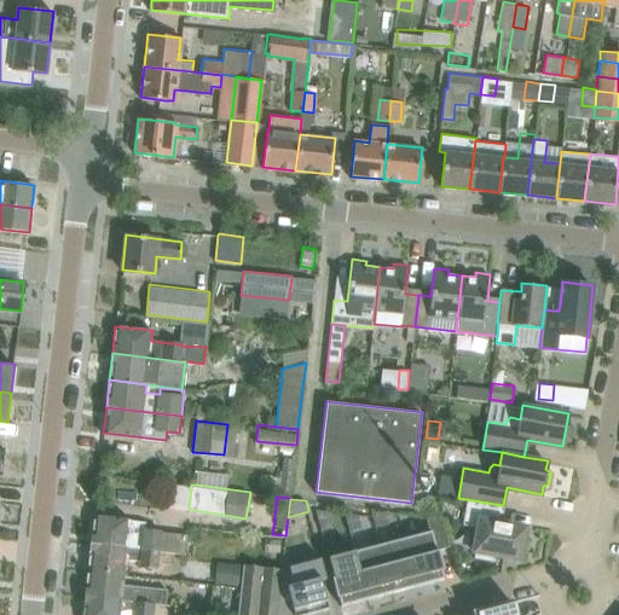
[(503,505),(467,499),(463,523),(478,526),(473,551),(475,551),(474,556),(495,560),(495,555),(520,560),(525,534),(524,533),(524,534),(519,532),(519,531),(518,526),(519,526),(519,524),(502,522),(504,506),(503,505)]
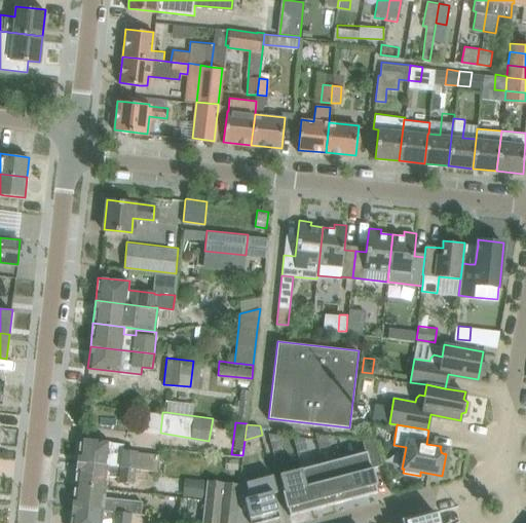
[(314,432),(318,447),(329,444),(327,434),(314,432)]
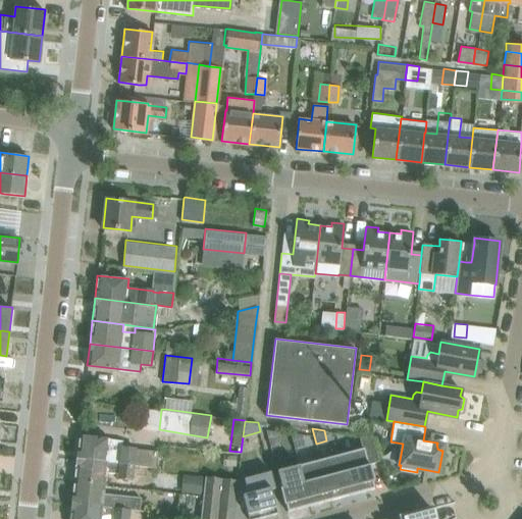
[(266,429),(270,444),(280,442),(277,430),(266,429)]
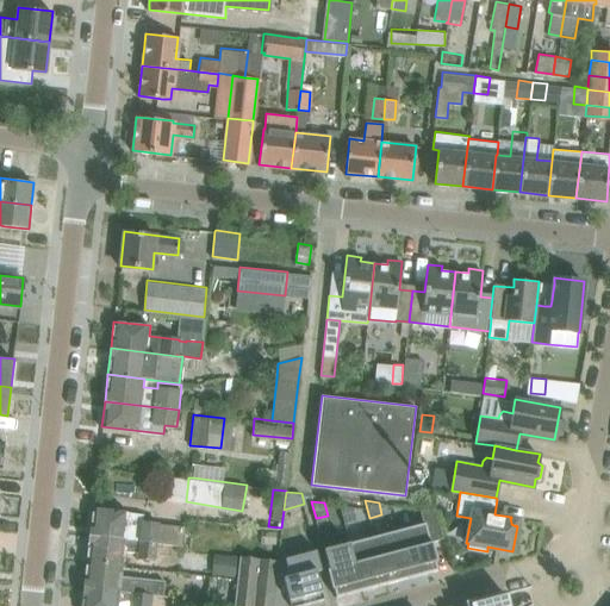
[(353,506),(340,505),(344,522),(356,519),(353,506)]
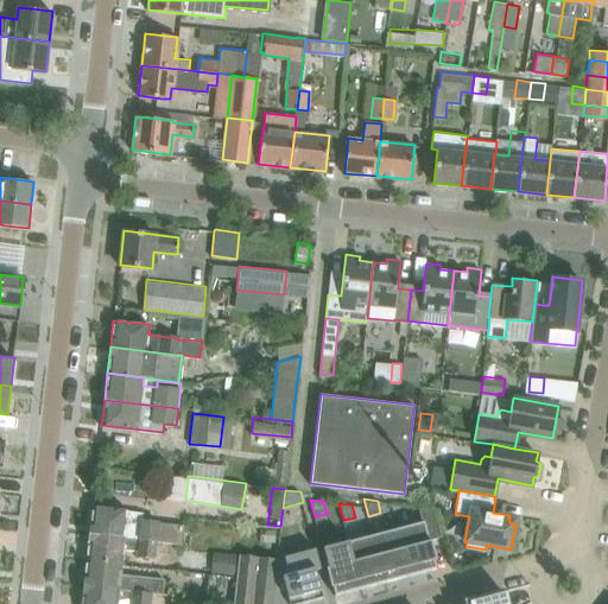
[(422,521),(398,527),(410,573),(436,567),(435,560),(436,559),(431,540),(429,541),(429,539),(443,535),(435,507),(418,504),(422,521)]
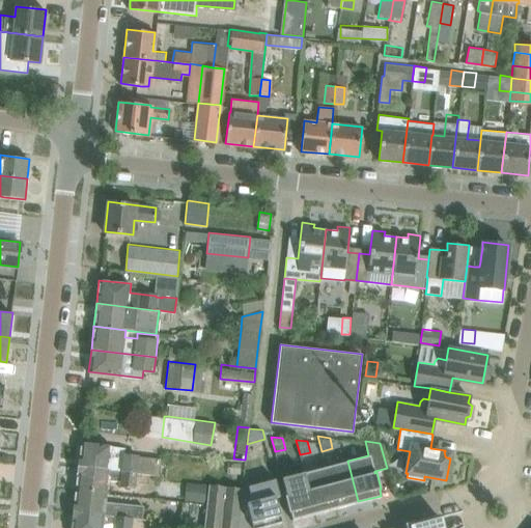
[(81,442),(78,466),(135,472),(159,473),(161,457),(123,454),(124,447),(81,442)]
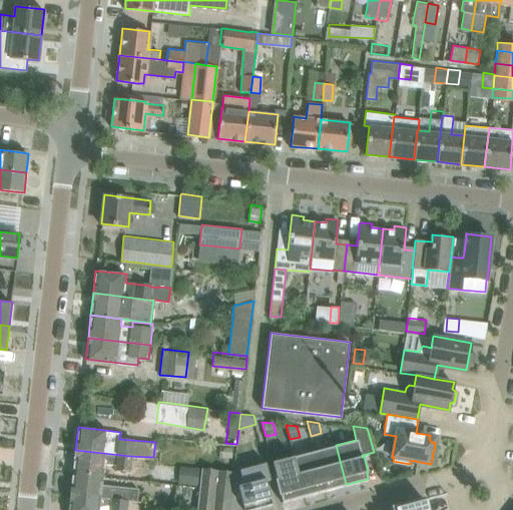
[(336,445),(315,451),(326,490),(346,484),(336,445)]
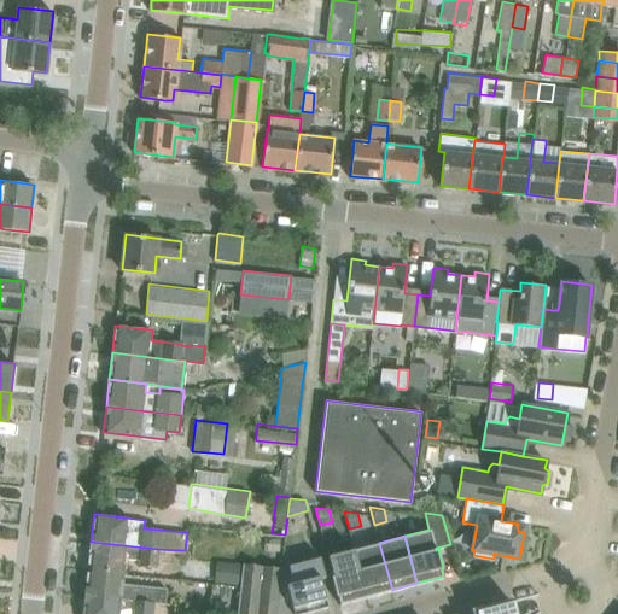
[(91,542),(88,568),(123,572),(124,557),(139,559),(139,566),(156,568),(157,549),(91,542)]
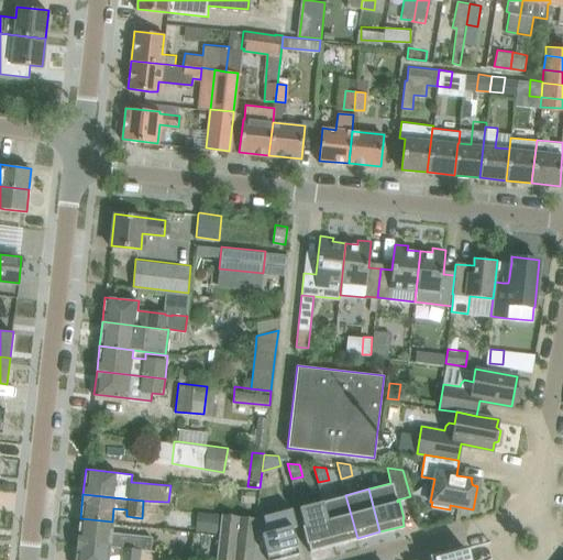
[(345,495),(322,502),(334,545),(357,538),(345,495)]
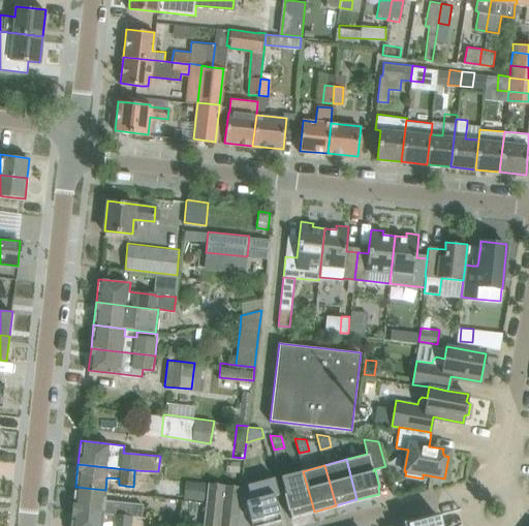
[(314,512),(303,471),(281,476),(285,494),(284,494),(288,512),(289,511),(291,517),(314,512)]
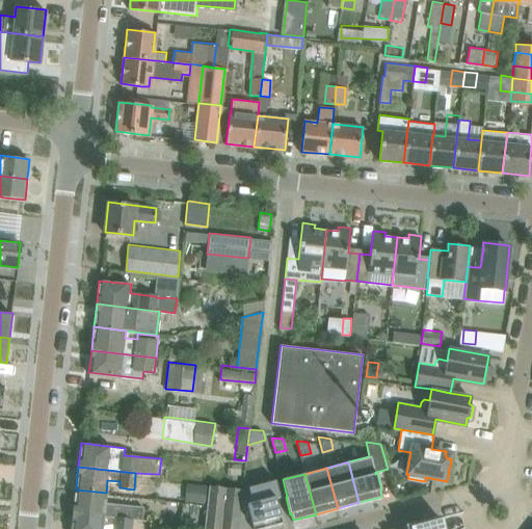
[(248,488),(242,491),(238,528),(253,525),(253,528),(258,528),(262,528),(278,528),(284,528),(275,498),(281,497),(275,480),(248,487),(248,488)]
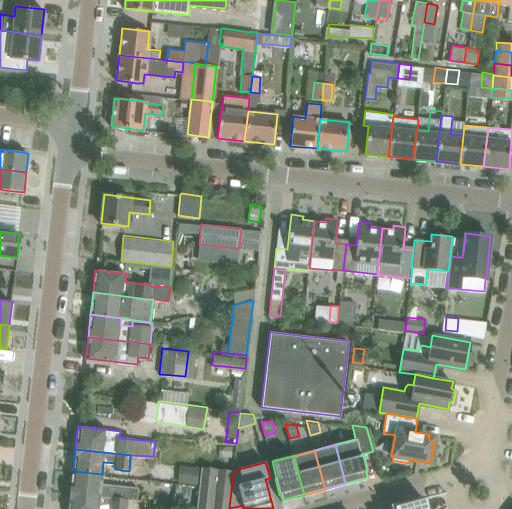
[(212,508),(215,487),(217,468),(201,466),(199,485),(196,508),(212,508)]
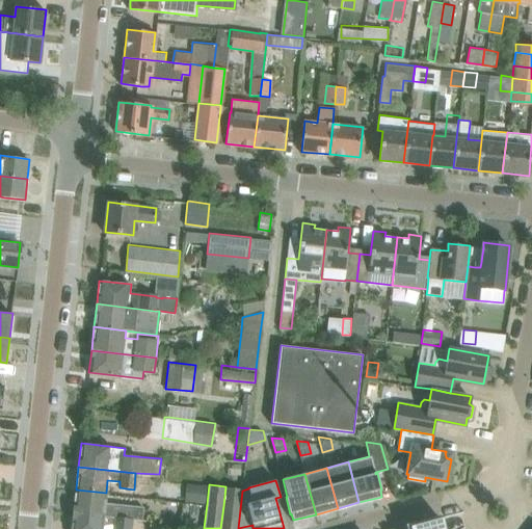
[(223,506),(220,528),(237,528),(238,528),(242,491),(242,488),(225,486),(223,506)]
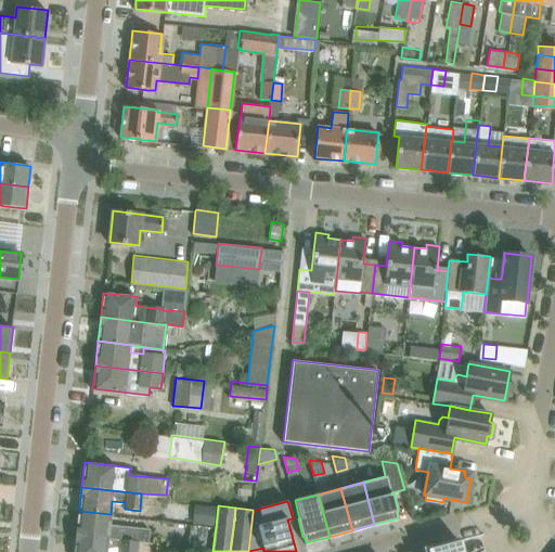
[(79,511),(76,535),(137,541),(137,540),(149,541),(151,528),(110,523),(111,514),(79,511)]
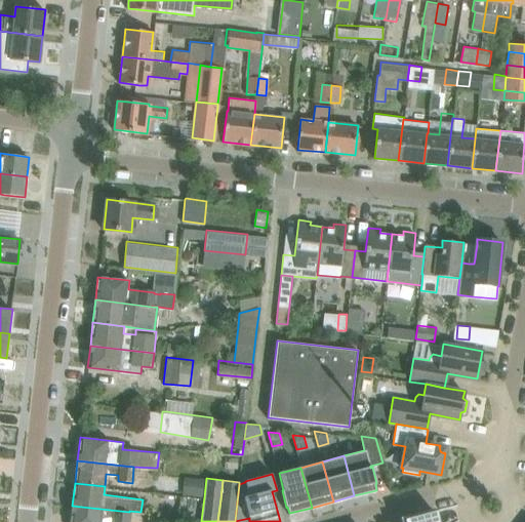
[(127,521),(129,512),(72,506),(70,521),(101,521),(102,519),(114,520),(113,521),(127,521)]
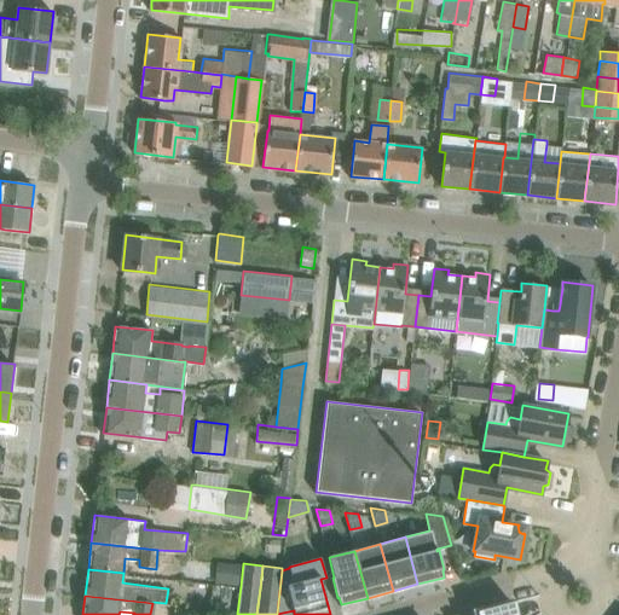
[(472,610),(473,614),(514,614),(512,599),(472,610)]
